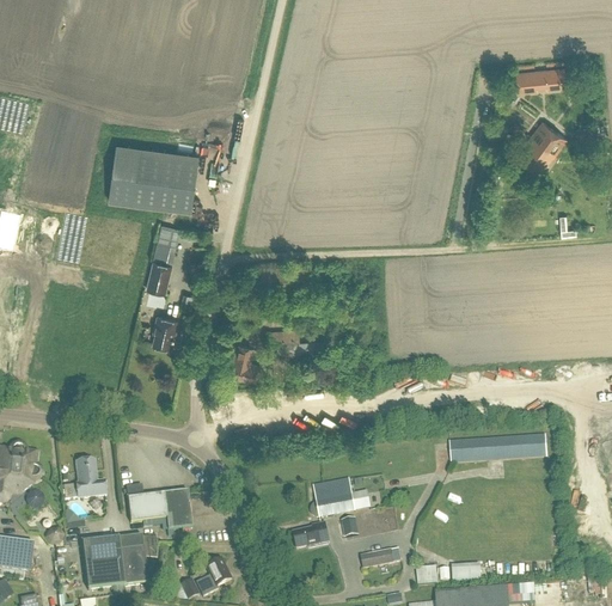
[(548,80),(549,84),(567,83),(565,62),(516,67),(519,85),(519,86),(534,85),(537,85),(537,81),(548,80)]
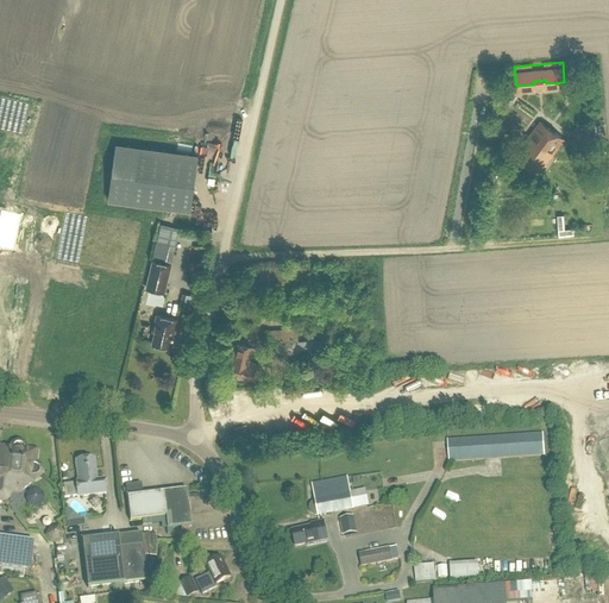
[(540,115),(527,132),(551,151),(564,134),(540,115)]
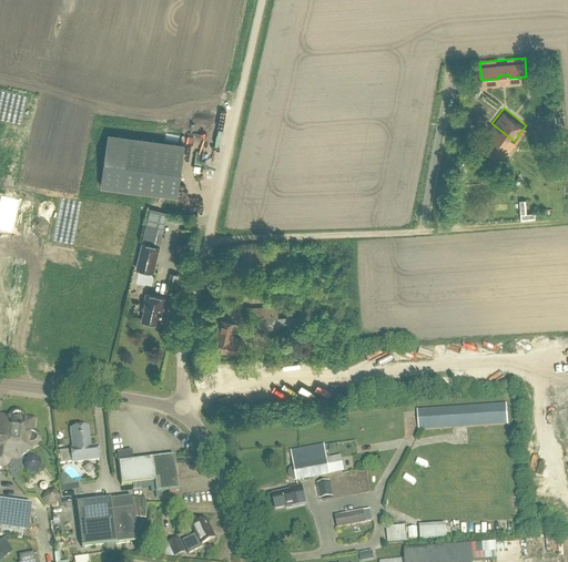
[(513,142),(514,141),(492,123),(489,125),(493,128),(482,141),(501,156),(511,142),(513,142)]
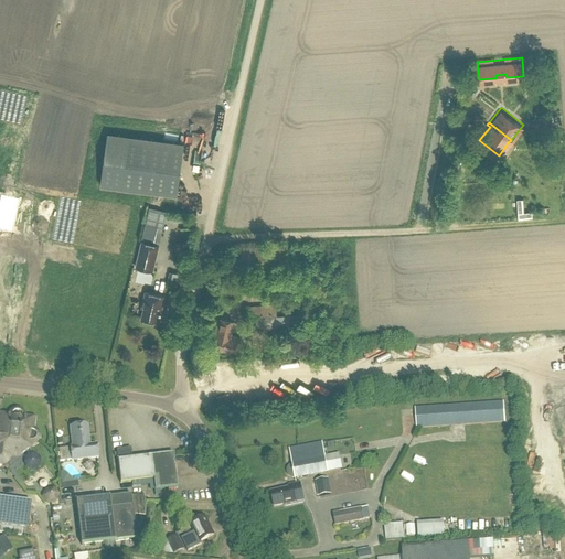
[(100,180),(178,190),(184,138),(108,127),(100,180)]
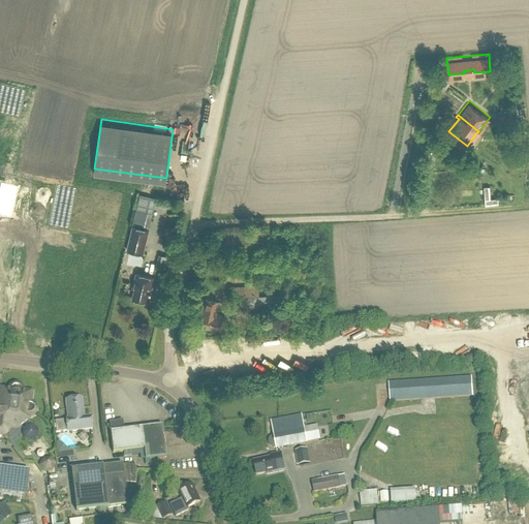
[(0,179),(0,210),(10,212),(18,181),(1,177),(0,179)]
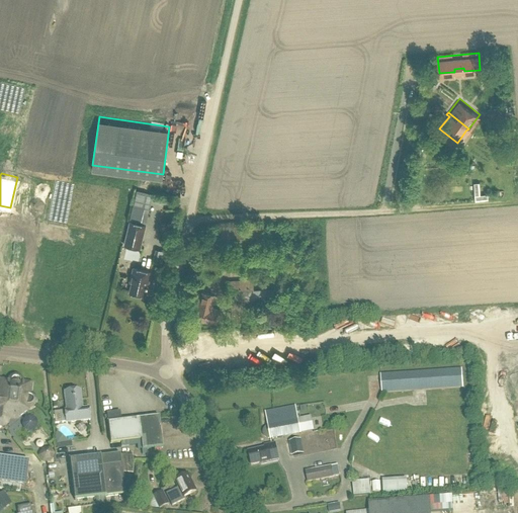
[(479,177),(473,177),(475,195),(488,194),(487,189),(481,190),(479,177)]
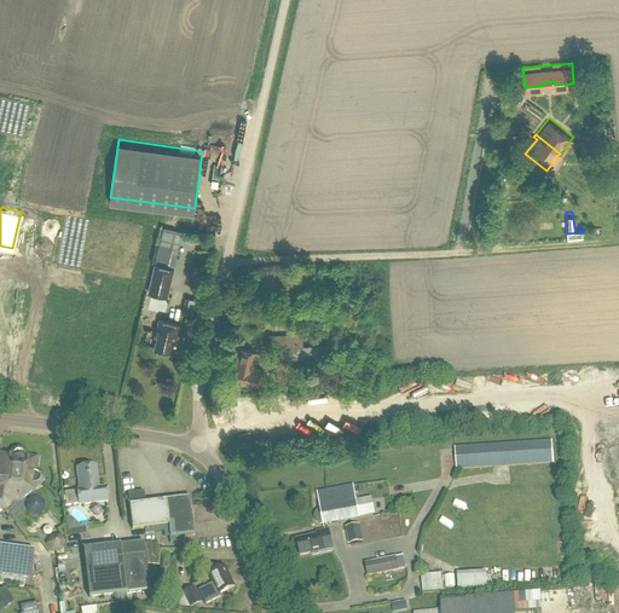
[(174,261),(171,261),(174,243),(160,240),(156,258),(155,258),(149,287),(168,290),(174,261)]
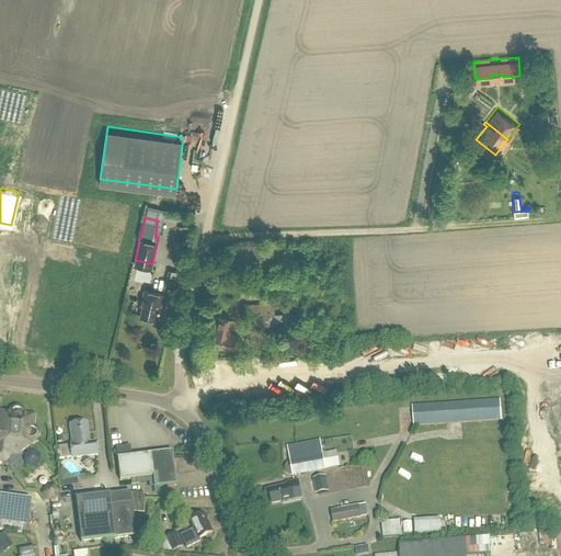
[(157,315),(163,288),(145,284),(140,301),(142,301),(140,310),(157,315)]
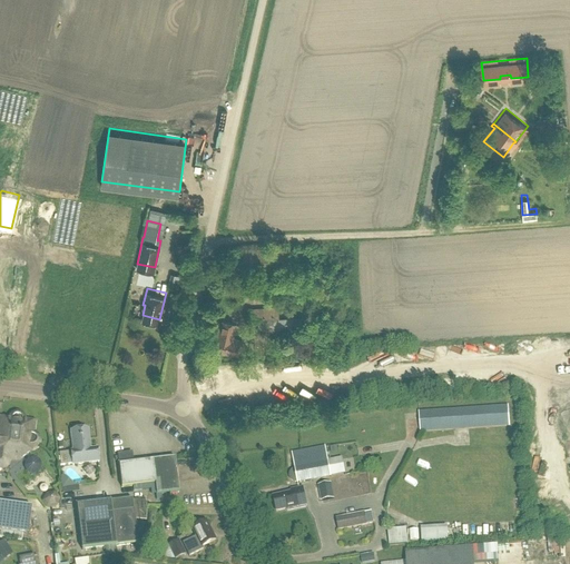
[(269,326),(271,333),(303,330),(302,312),(279,313),(278,302),(248,304),(249,319),(258,318),(259,327),(269,326)]
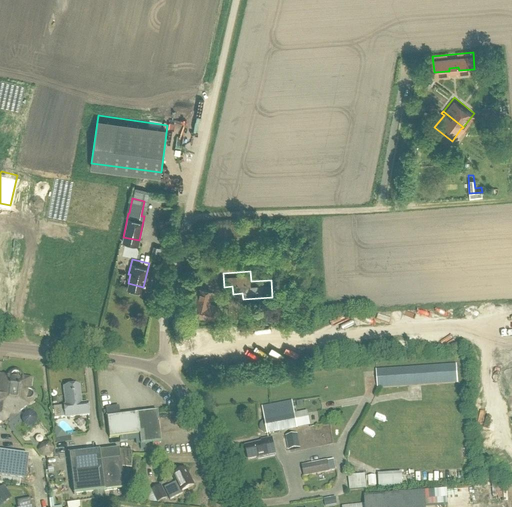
[(197,297),(194,310),(214,315),(218,301),(209,299),(212,286),(200,283),(198,291),(199,292),(198,297),(197,297)]
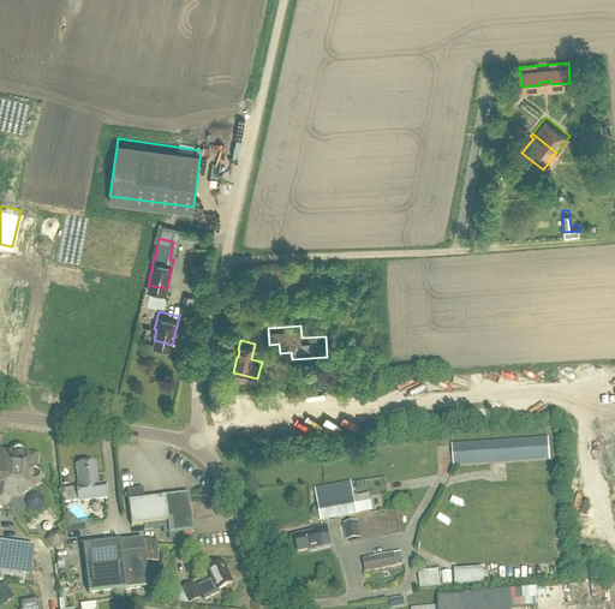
[(293,372),(292,359),(291,352),(280,353),(274,353),(276,380),(288,378),(288,374),(293,372)]
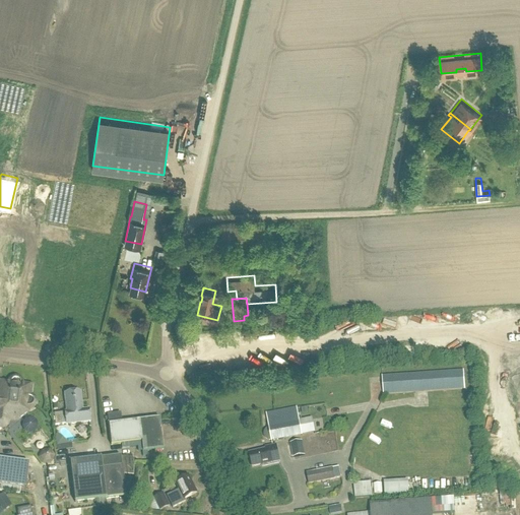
[(383,391),(465,385),(463,367),(382,373),(383,391)]
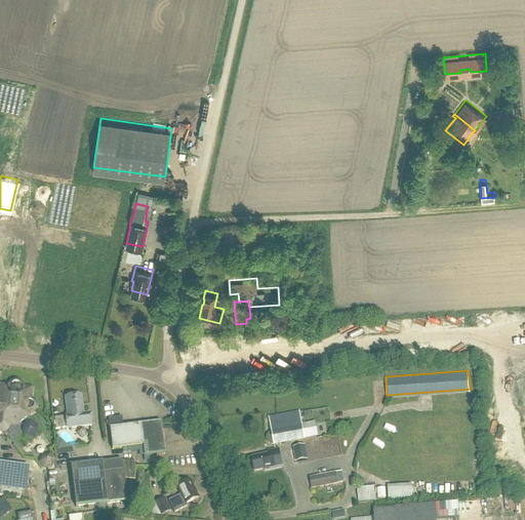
[(22,385),(21,382),(19,380),(17,378),(14,377),(12,378),(10,381),(9,384),(0,382),(0,395),(1,395),(1,399),(0,399),(0,428),(2,429),(4,428),(6,425),(7,423),(7,420),(16,421),(28,412),(28,408),(31,408),(33,406),(35,404),(35,402),(34,399),(32,397),(30,396),(31,386),(22,385)]
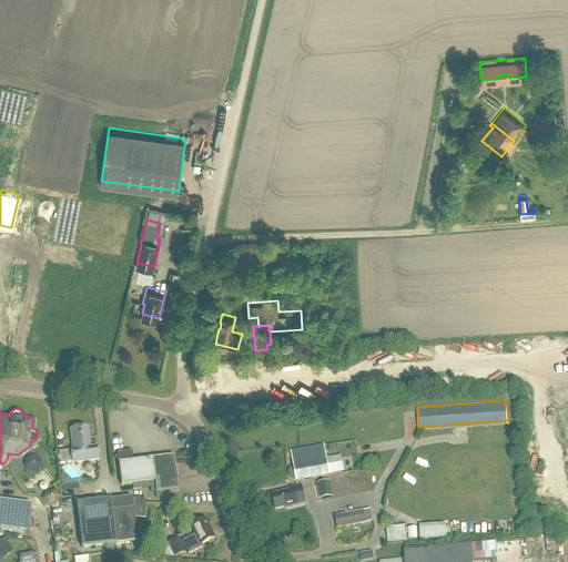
[(72,459),(81,458),(99,457),(97,442),(90,443),(88,423),(70,426),(72,446),(70,446),(59,448),(60,460),(72,458),(72,459)]
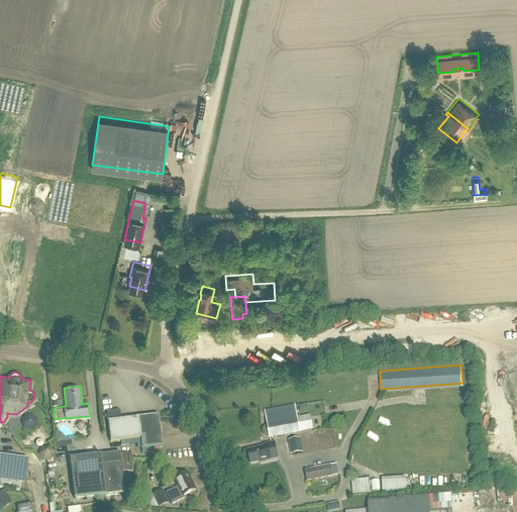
[(265,407),(267,416),(271,435),(300,429),(300,427),(312,424),(310,413),(298,415),(295,401),(265,407)]
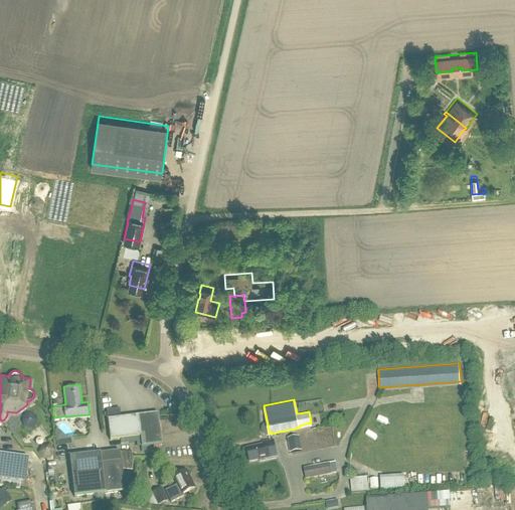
[(119,414),(118,405),(106,406),(110,437),(140,434),(141,444),(162,441),(158,410),(119,414)]
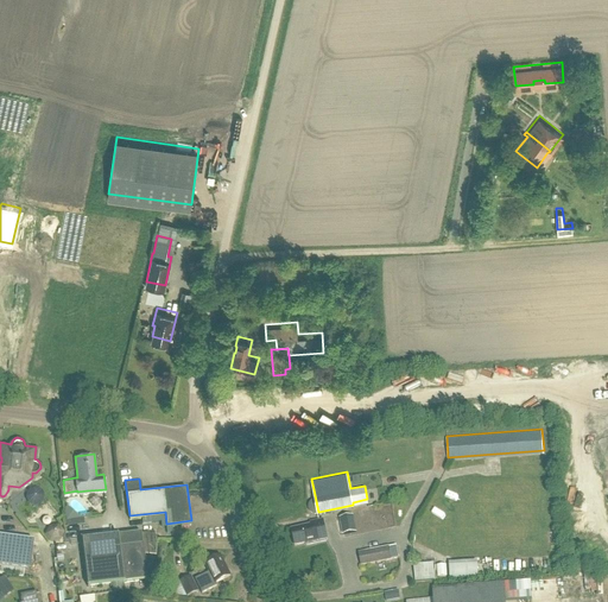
[(68,504),(70,519),(82,518),(82,511),(76,511),(76,504),(68,504)]
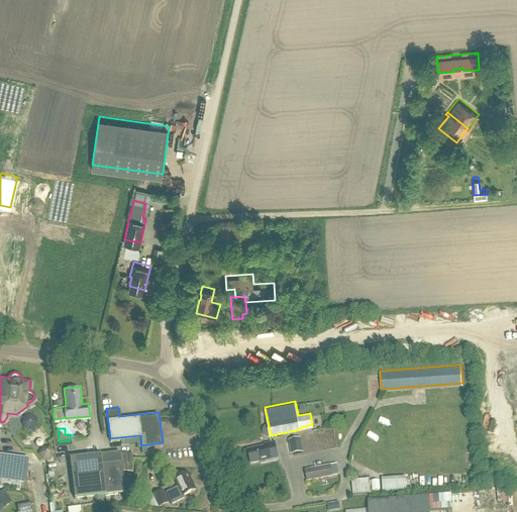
[(297,433),(285,435),(288,450),(300,448),(297,433)]
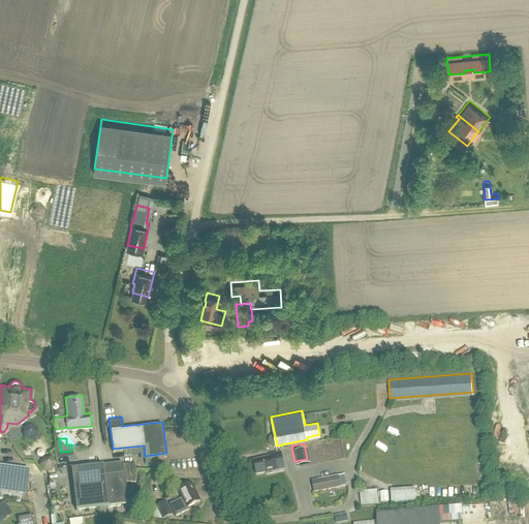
[(267,471),(285,467),(281,449),(270,452),(271,453),(253,457),(256,471),(267,469),(267,471)]
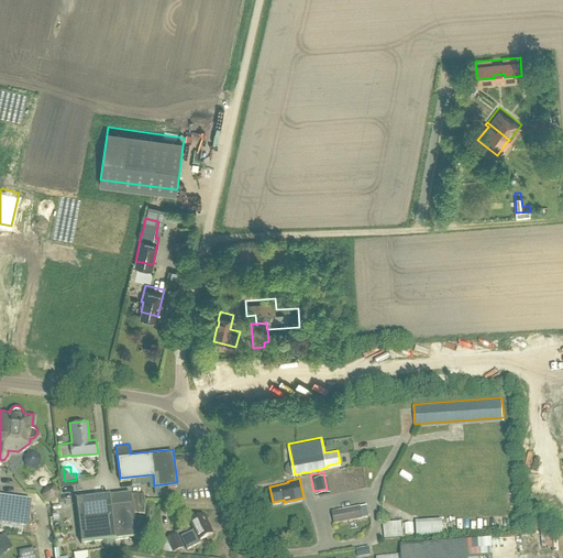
[(46,499),(55,496),(59,490),(54,483),(45,484),(42,492),(46,499)]
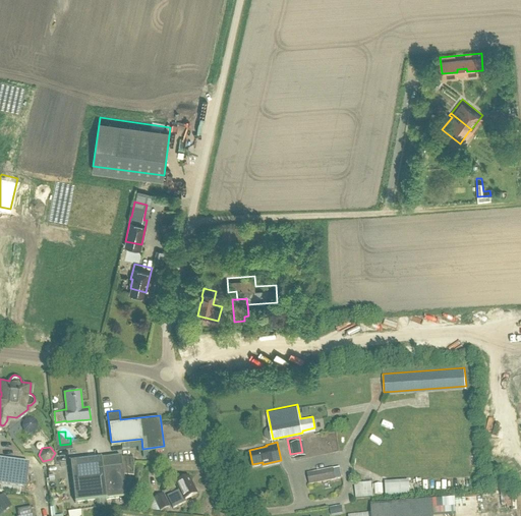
[(134,462),(132,452),(120,454),(120,453),(70,459),(74,500),(107,496),(108,502),(131,505),(134,462)]
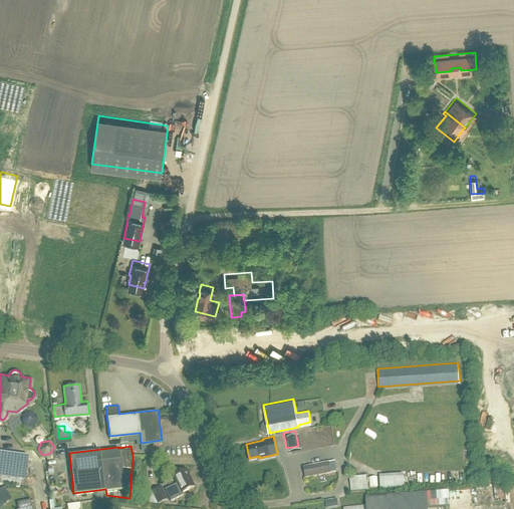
[(0,475),(25,479),(28,454),(0,450),(0,475)]
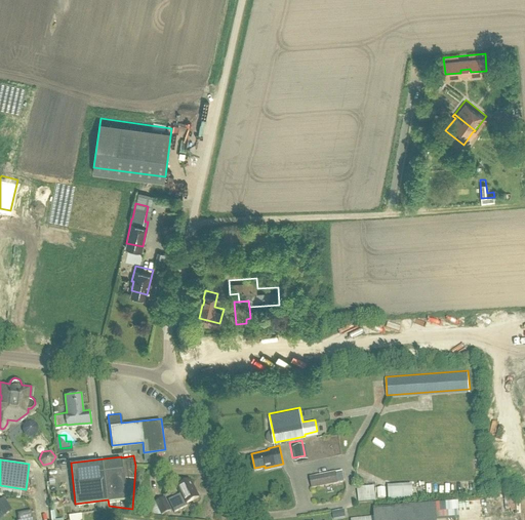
[(313,484),(345,478),(342,468),(311,474),(313,484)]
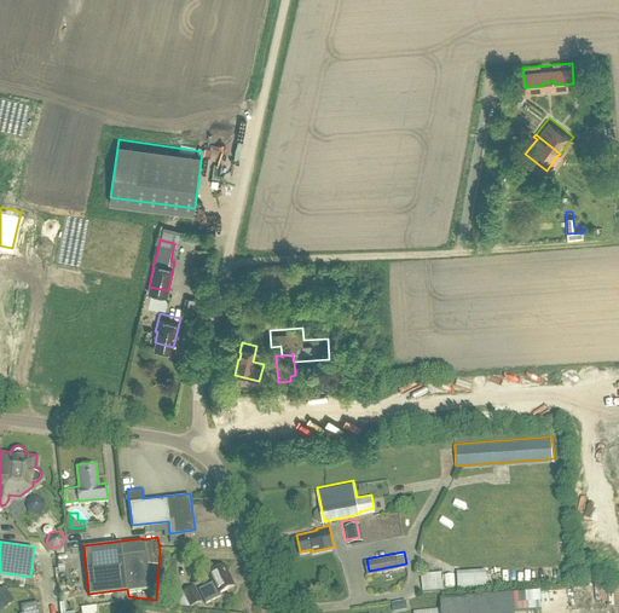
[(206,600),(220,593),(219,590),(233,583),(224,562),(208,570),(213,579),(198,585),(206,600)]
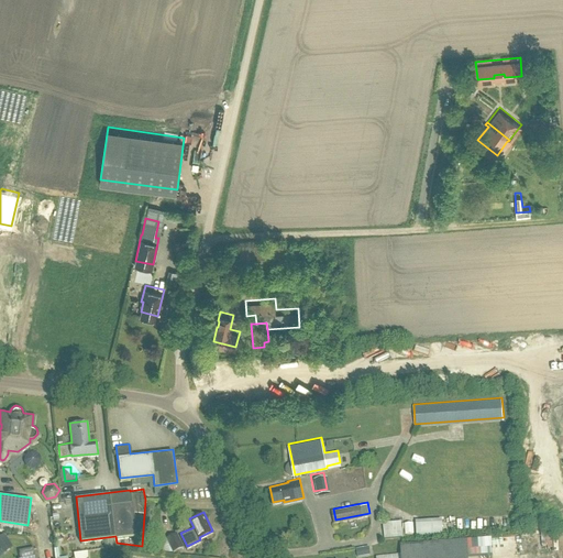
[(437,515),(410,516),(411,531),(438,529),(437,515)]
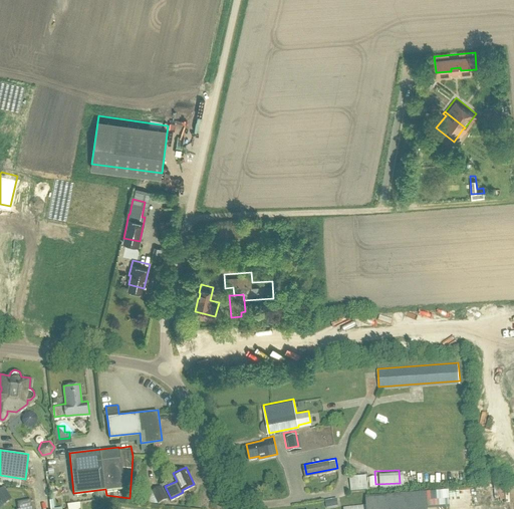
[(351,488),(367,487),(366,473),(349,474),(351,488)]
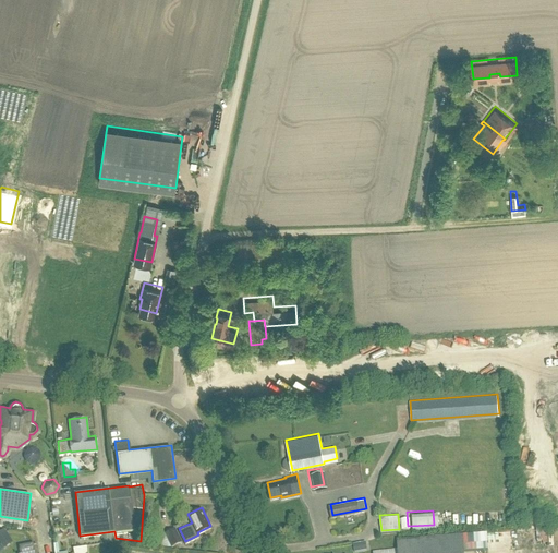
[(171,544),(181,539),(174,526),(158,533),(162,543),(169,541),(171,544)]
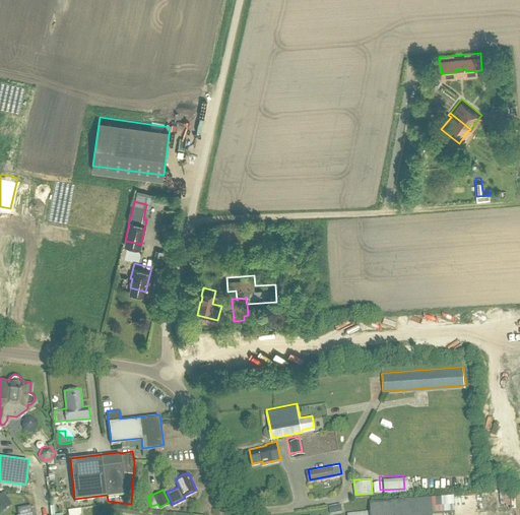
[(0,497),(5,506),(14,501),(8,491),(0,495),(0,497)]
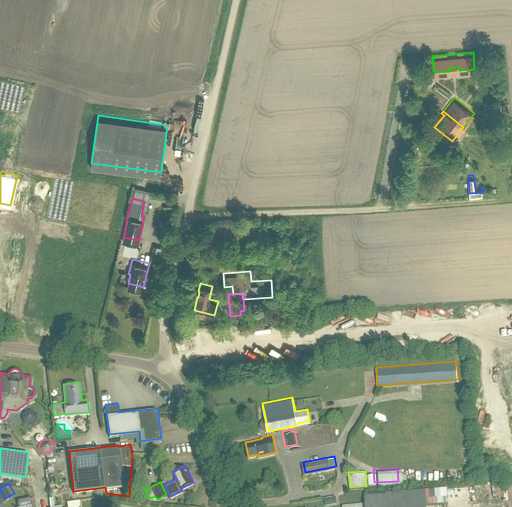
[(321,494),(322,502),(334,500),(333,493),(321,494)]
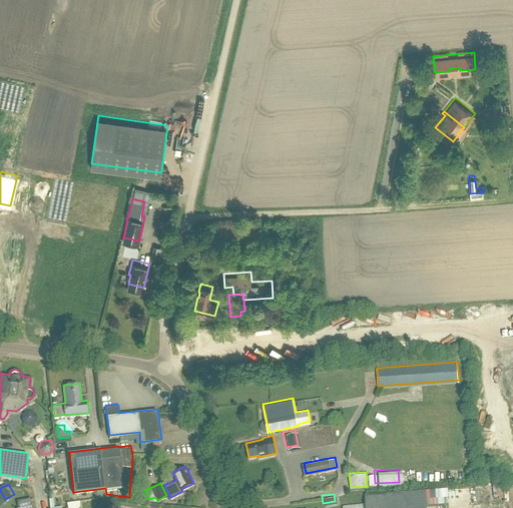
[(31,507),(30,496),(17,498),(18,506),(17,506),(16,507),(31,507)]
